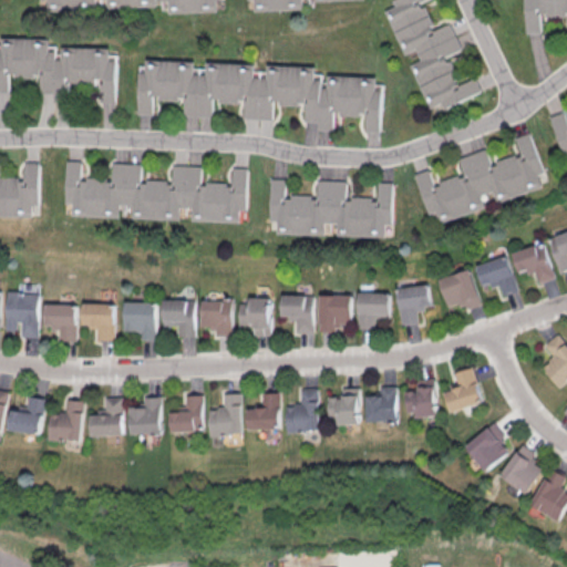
[(47,0),(48,11),(89,9),(91,0),(107,0),(109,8),(154,6),(161,0),(162,0),(168,2),(169,13),(217,11),(216,0),(47,0)]
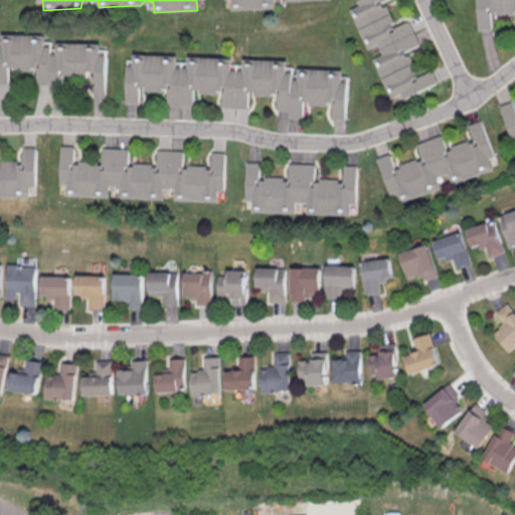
[(301,0),(229,0),(230,10),(274,8),(274,0),(285,0),(286,1),(301,0)]
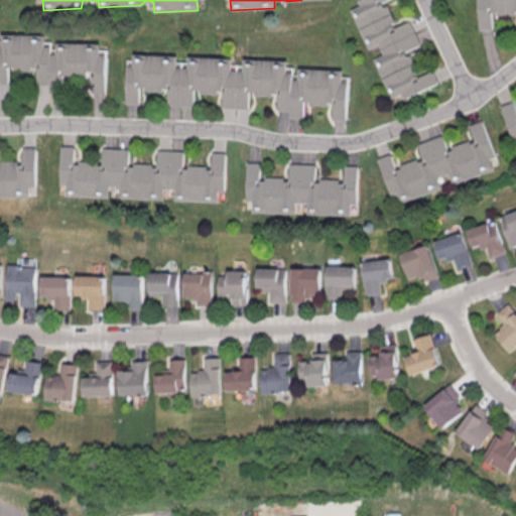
[(350,8),(367,48),(378,44),(383,54),(374,57),(390,98),(402,93),(404,98),(438,84),(433,71),(418,77),(407,50),(420,45),(410,20),(395,26),(384,0),(385,0),(357,0),(359,5),(350,8)]
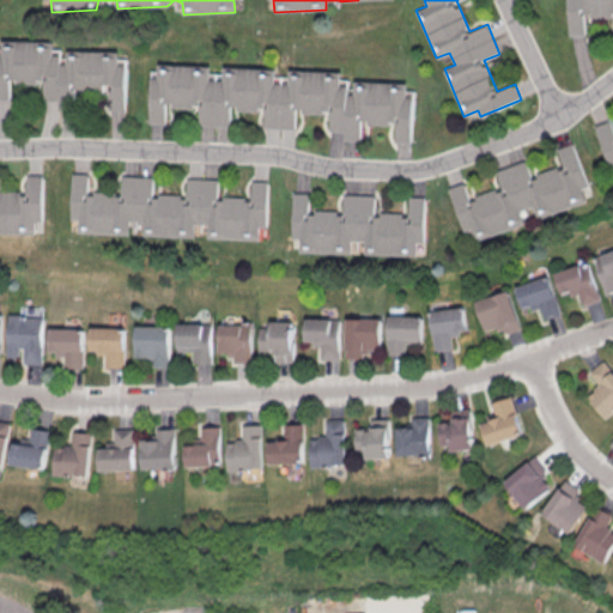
[(612,0),(569,0),(571,35),(587,35),(587,17),(612,16),(612,0)]
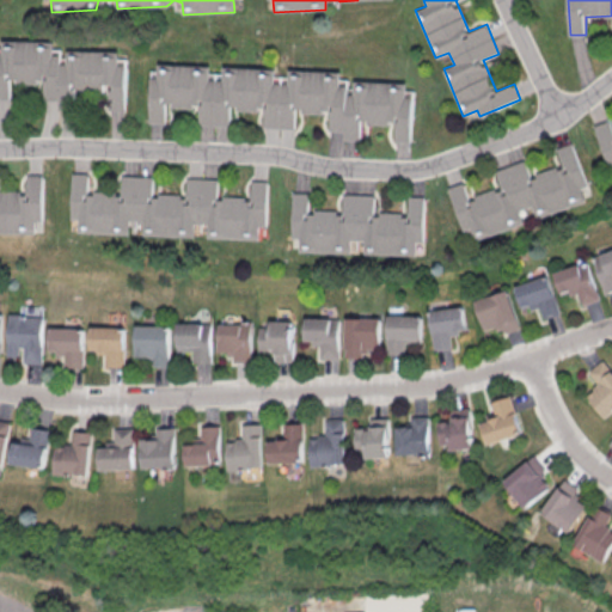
[(133,108),(117,54),(68,48),(55,44),(2,37),(0,36),(0,98),(10,101),(12,80),(46,84),(44,96),(133,108)]
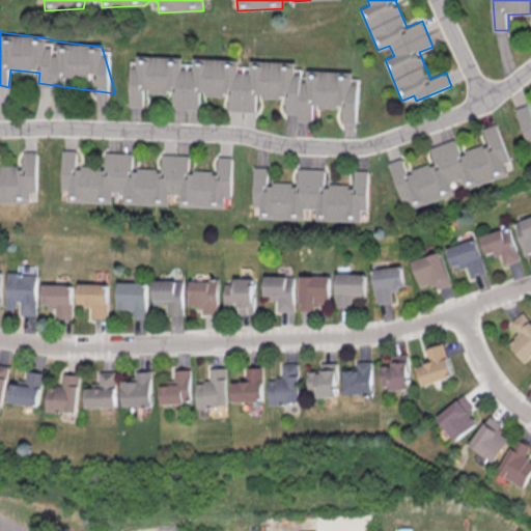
[(297,62),(251,60),(251,72),(240,72),(240,59),(195,58),(194,67),(186,71),(182,57),(134,55),(132,107),(144,107),(144,92),(174,93),(173,108),(200,109),(201,94),(230,95),(230,111),(257,112),(257,96),(287,98),(286,117),(313,118),(314,107),(343,108),(343,122),(355,123),(357,72),(308,70),(307,80),(303,82),(297,62)]
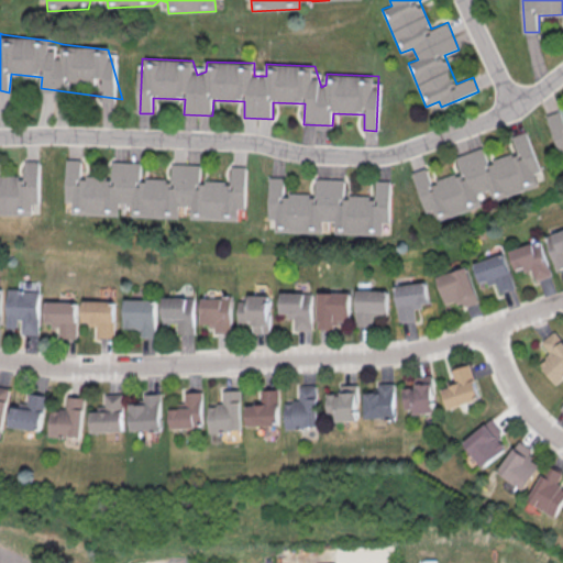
[(562,166),(562,165),(562,118),(561,111),(548,116),(562,166)]
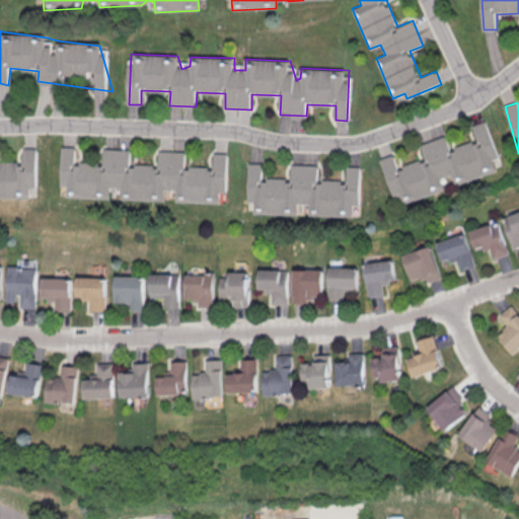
[(501,168),(486,121),(472,126),(476,140),(449,149),(445,136),(420,144),(425,159),(397,168),(393,155),(380,159),(391,196),(399,193),(402,203),(444,190),(440,178),(451,174),(453,183),(501,168)]
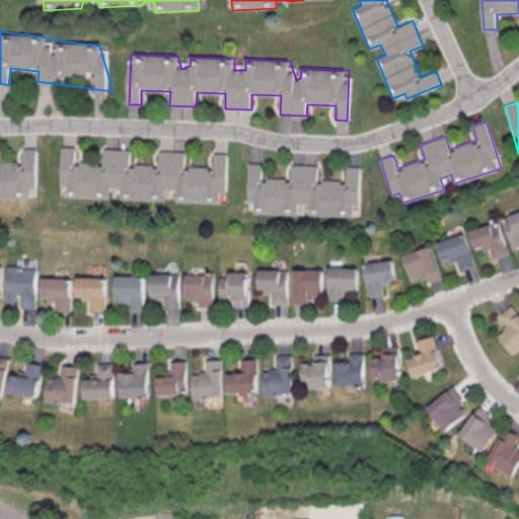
[(65,197),(108,198),(109,187),(121,188),(120,200),(164,201),(164,190),(176,191),(175,202),(219,203),(219,191),(226,192),(227,153),(214,153),(213,167),(184,166),(184,152),(158,151),(158,165),(130,164),(130,149),(102,149),(102,163),(74,162),(74,147),(61,147),(60,186),(65,186),(65,197)]
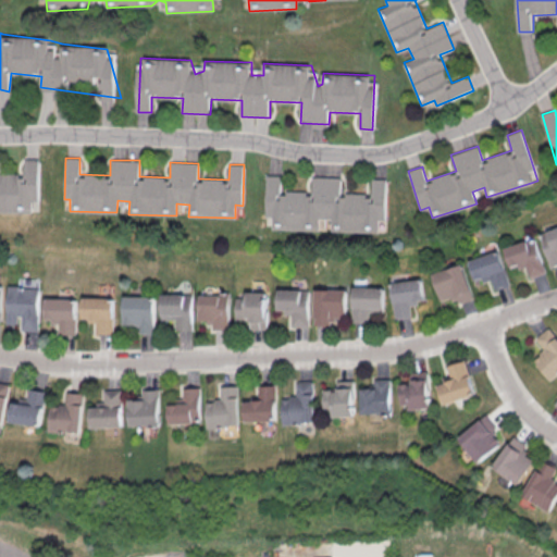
[(0,211),(37,212),(37,159),(23,159),(23,174),(0,174),(0,211)]
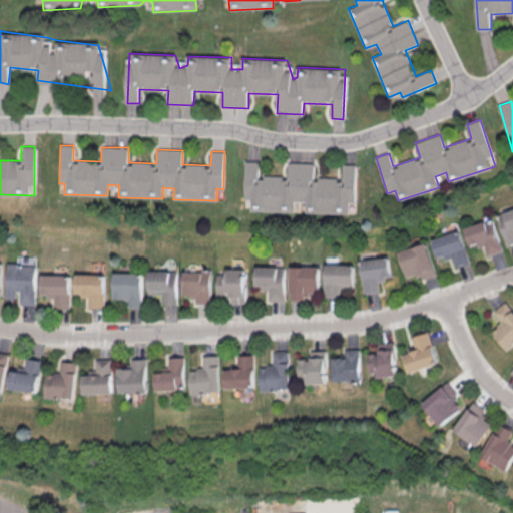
[(250,210),(294,212),(294,201),(306,201),(305,212),(348,213),(349,202),(355,202),(356,164),(343,164),(343,179),(314,178),(315,163),(288,162),(288,177),(260,176),(260,161),(245,161),(244,200),(250,200),(250,210)]
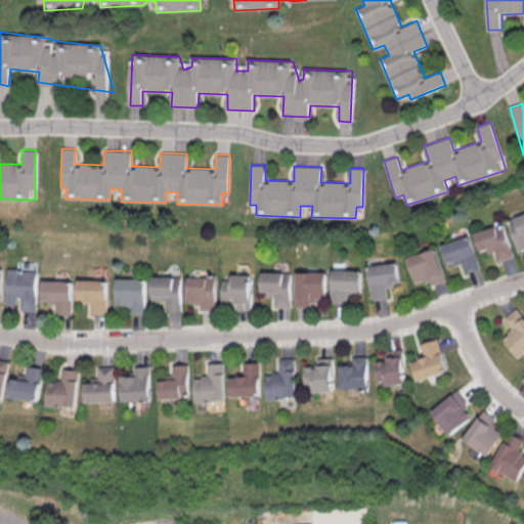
[(523,213),(506,220),(518,252),(523,249),(523,213)]
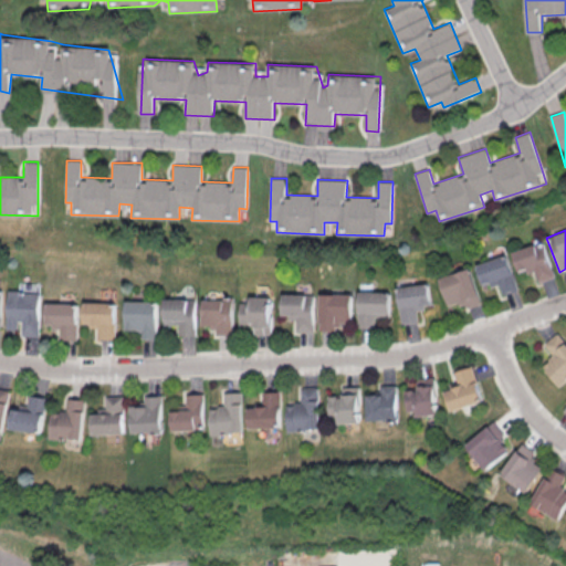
[(511,252),(519,274),(533,269),(538,283),(554,276),(541,241),(511,252)]
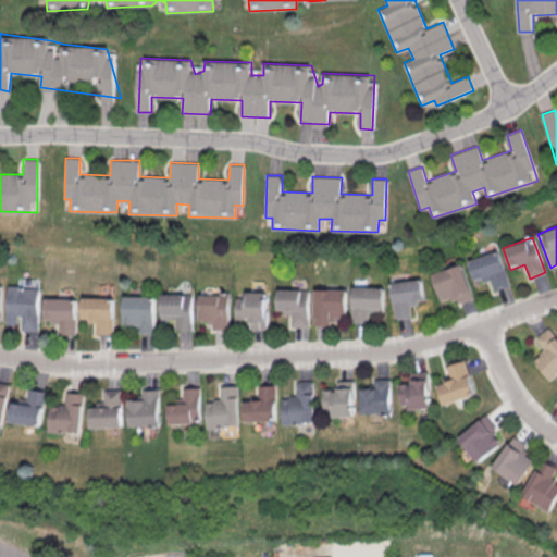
[(509,284),(498,250),(468,260),(474,282),(490,277),(493,289),(509,284)]
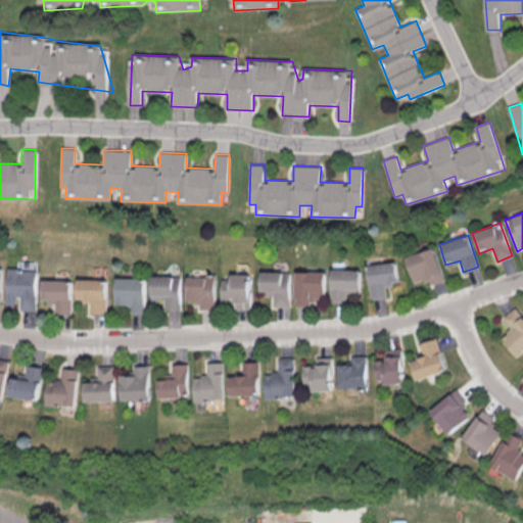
[(414,284),(428,279),(430,285),(443,281),(433,247),(405,256),(414,284)]
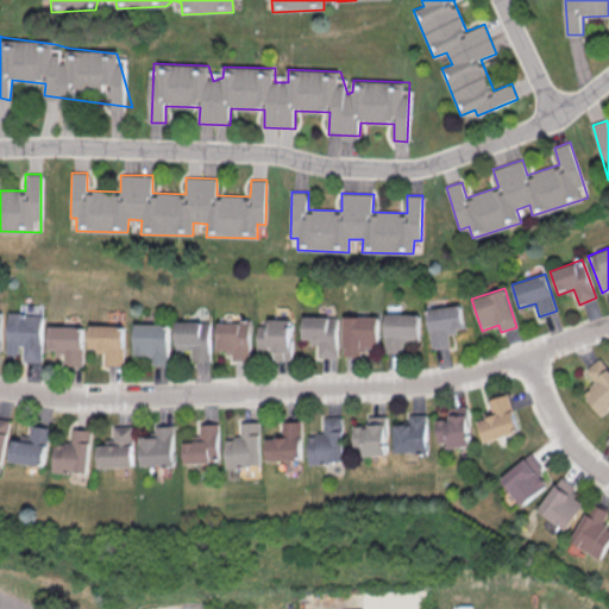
[(447,332),(463,330),(459,305),(426,309),(431,349),(450,345),(447,332)]
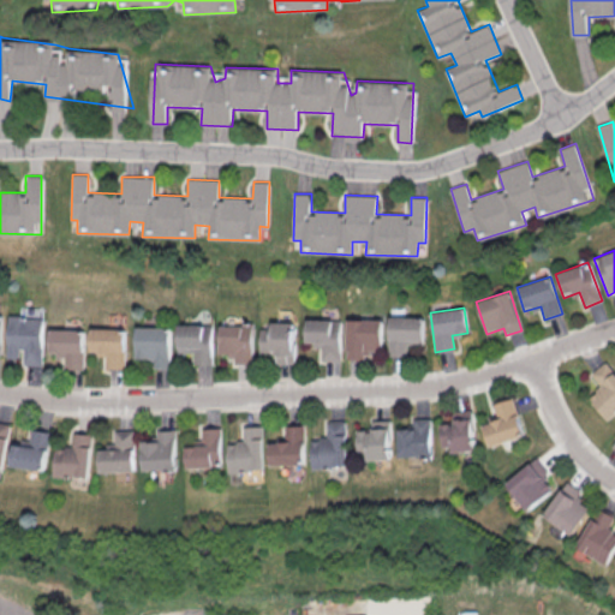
[(423,317),(388,316),(387,356),(406,357),(406,342),(423,344),(423,317)]
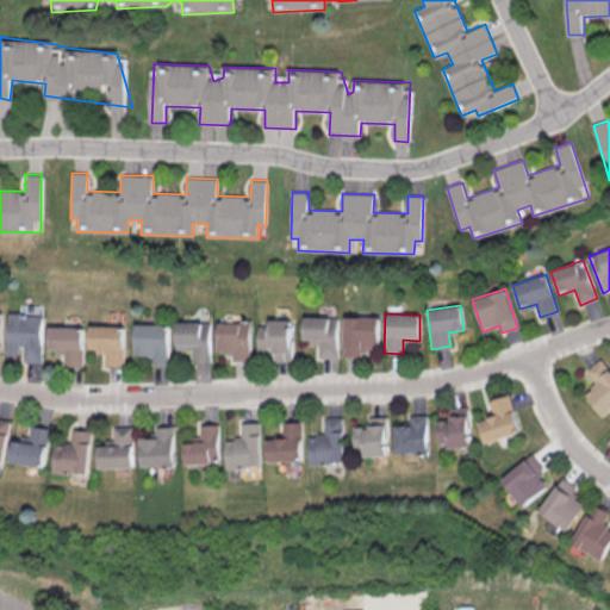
[(5,315),(38,316),(37,355),(20,354),(20,343),(4,342),(5,315)]
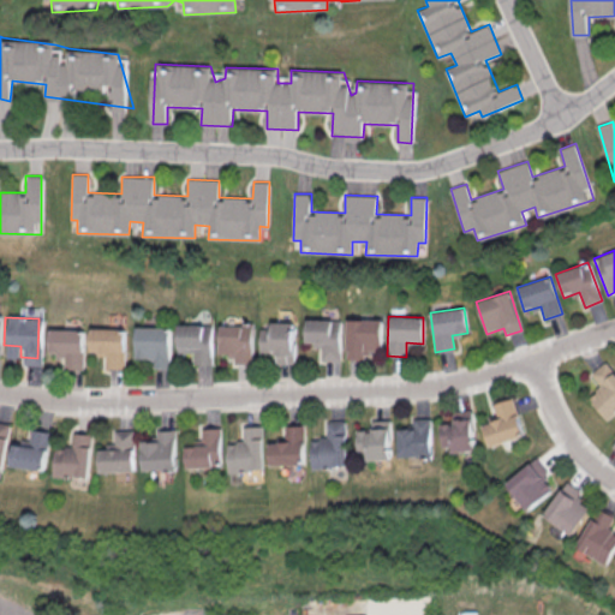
[(382,320),(346,320),(345,358),(366,359),(366,353),(381,354),(382,320)]
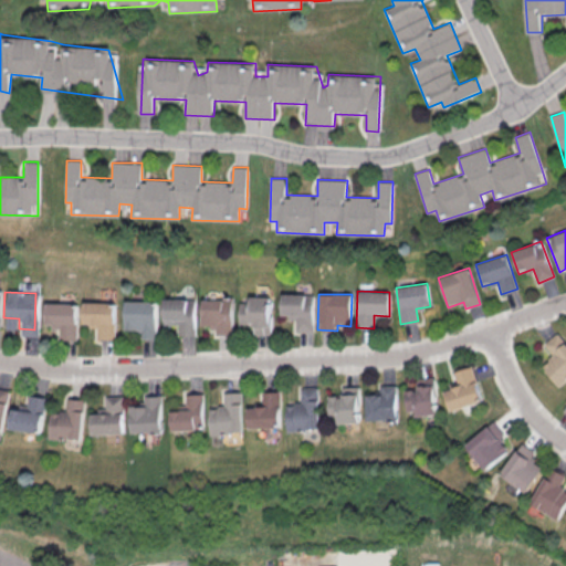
[(281,295),(313,296),(312,332),(295,332),(295,322),(280,321),(281,295)]
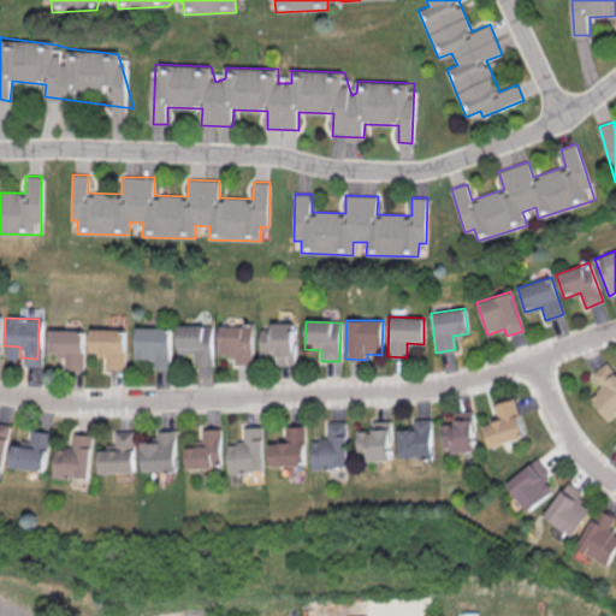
[(217,324),(252,325),(250,365),(232,365),(232,353),(215,353),(217,324)]
